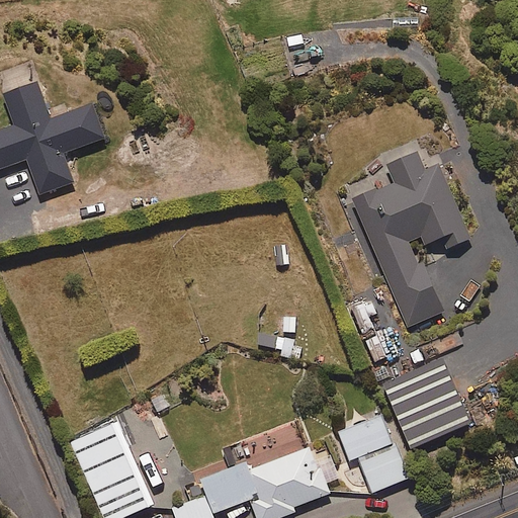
[(94,101),(52,116),(38,80),(4,92),(15,123),(0,128),(0,167),(27,158),(40,193),(75,180),(65,152),(107,137),(94,101)]
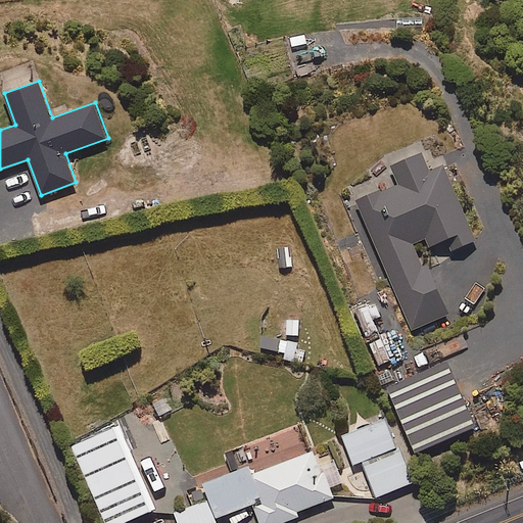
[(422,152),(392,165),(399,183),(388,188),(350,204),(383,280),(389,277),(413,330),(449,315),(428,265),(423,267),(414,244),(427,238),(430,246),(447,239),(453,251),(477,240),(444,165),(430,172),(422,152)]
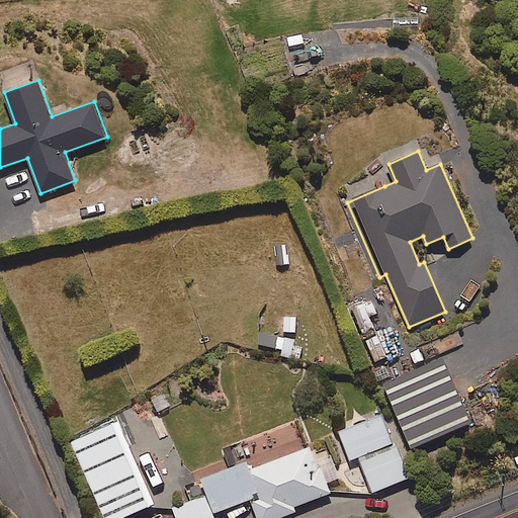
[(287,267),(287,244),(273,244),(273,267),(287,267)]
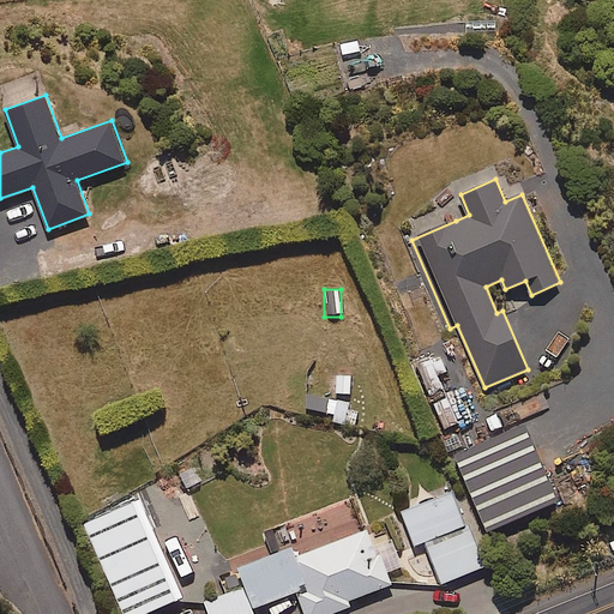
[(350,411),(353,403),(304,391),(300,407),(333,414),(332,420),(355,425),(357,414),(350,411)]
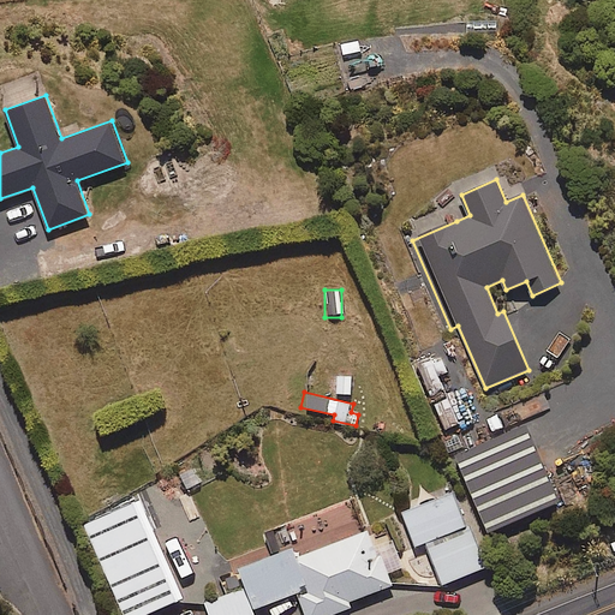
[(562,501),(531,431),(459,463),(489,533),(562,501)]
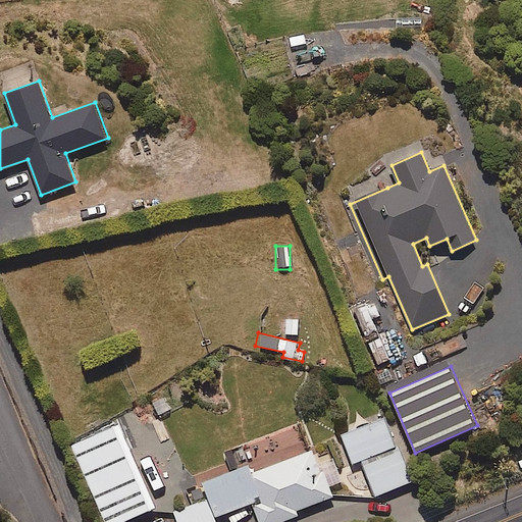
[(413,481),(399,447),(397,448),(393,436),(384,417),(338,435),(351,464),(359,461),(374,497),(413,481)]
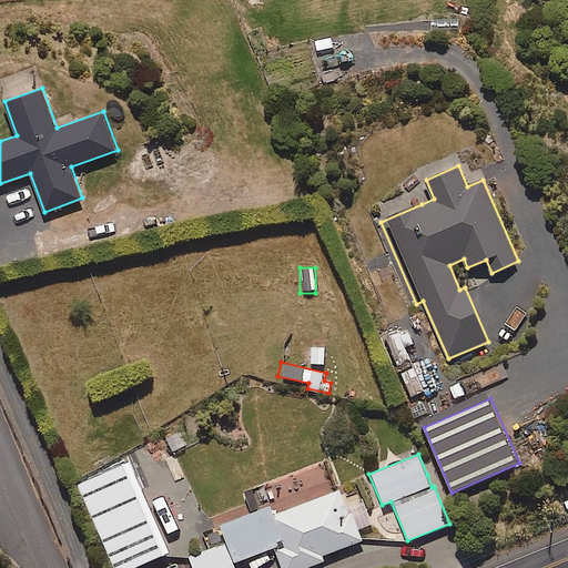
[(114,567),(132,567),(171,550),(130,460),(78,485),(114,567)]
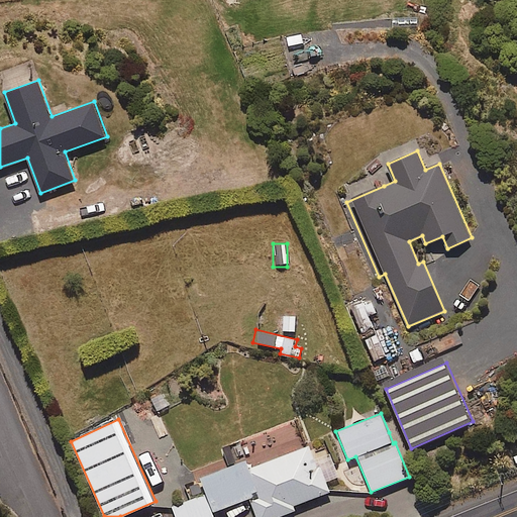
[(202,478),(208,494),(214,511),(250,497),(257,516),(277,516),(296,510),(295,505),(330,492),(327,482),(336,478),(325,448),(315,452),(313,445),(276,459),(248,470),(245,460),(202,478)]
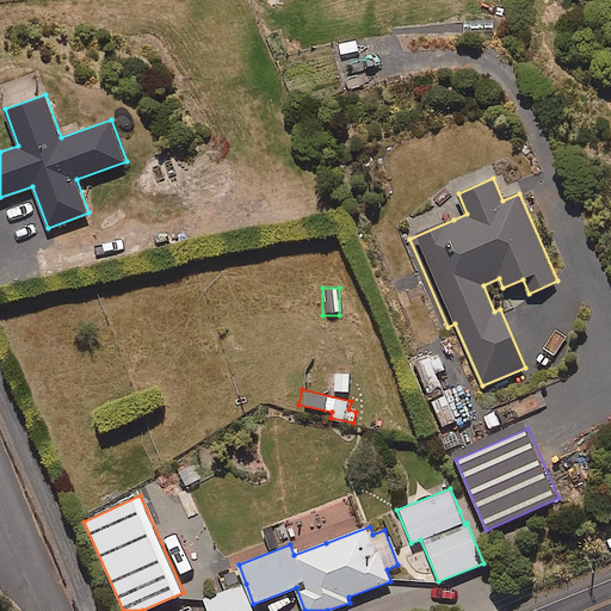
[(255,610),(253,604),(246,584),(204,599),(208,610),(255,610)]
